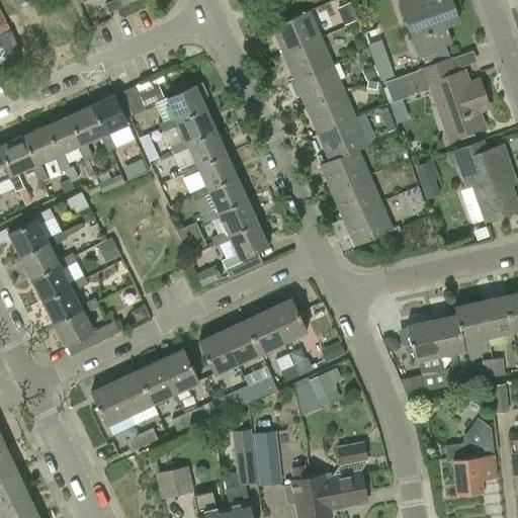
[(128,0),(112,0),(105,4),(109,13),(127,4),(126,1),(128,0)]
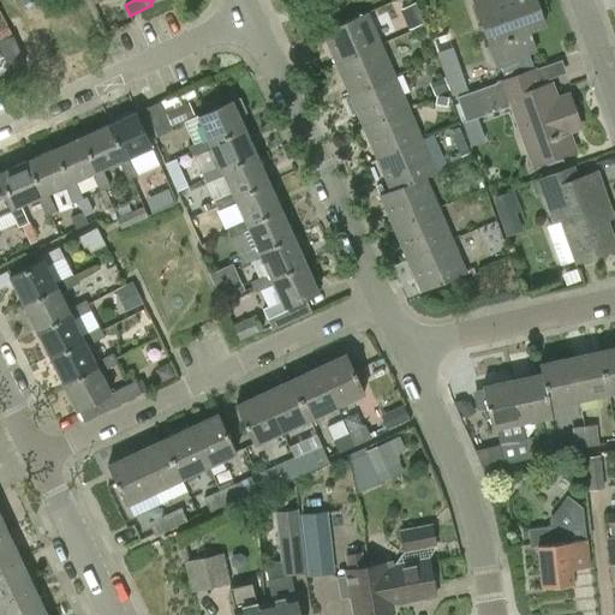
[(527,33),(543,27),(533,0),(475,0),(497,64),(533,51),(527,33)]
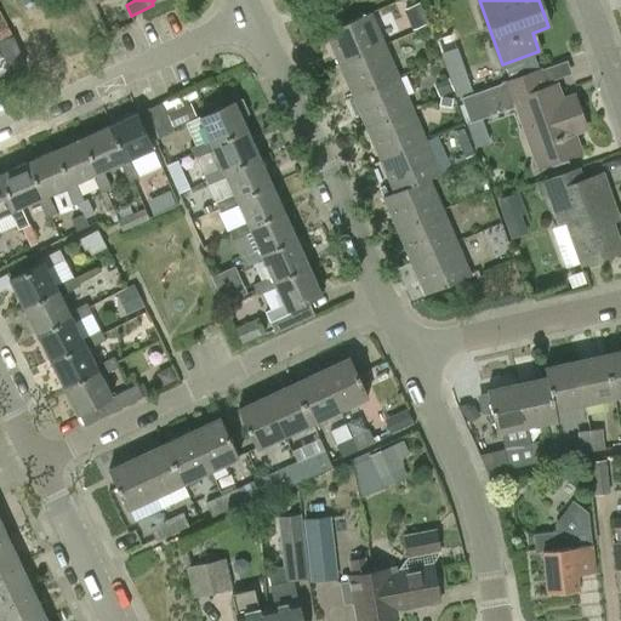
[(341,62),(385,44),(370,11),(328,29),(341,62)]
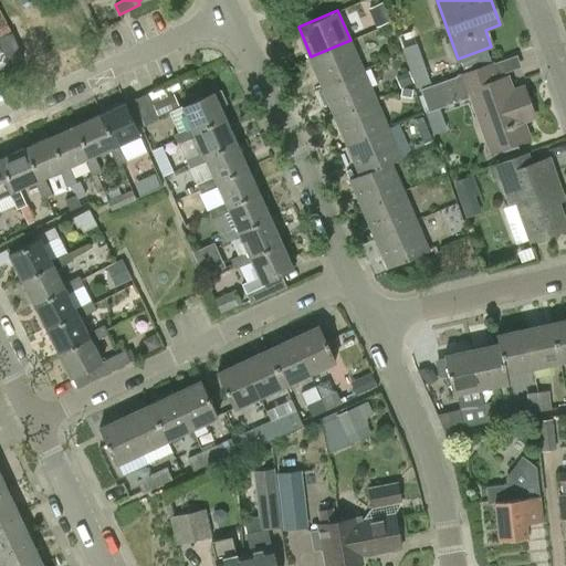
[(0,44),(9,64),(22,59),(11,33),(0,38),(0,44)]
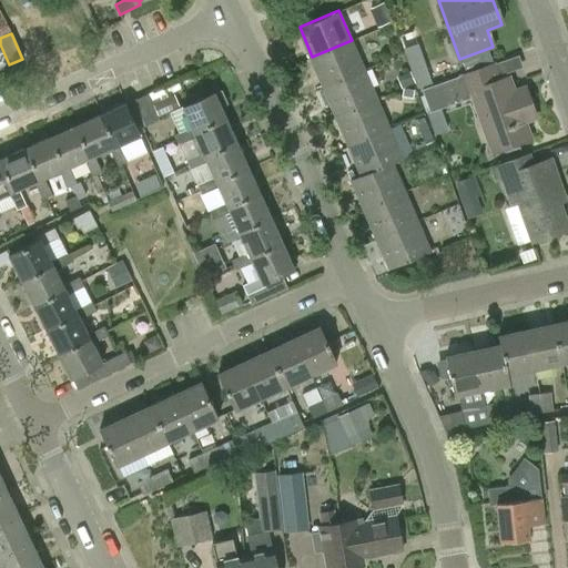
[(364,70),(352,40),(312,57),(324,87),(364,70)]
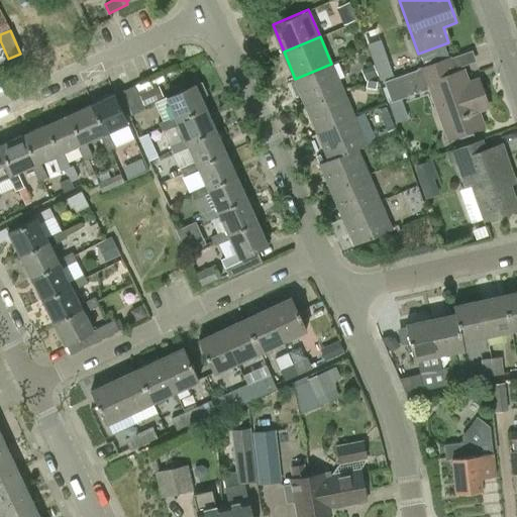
[(381,38),(368,43),(383,79),(396,74),(381,38)]
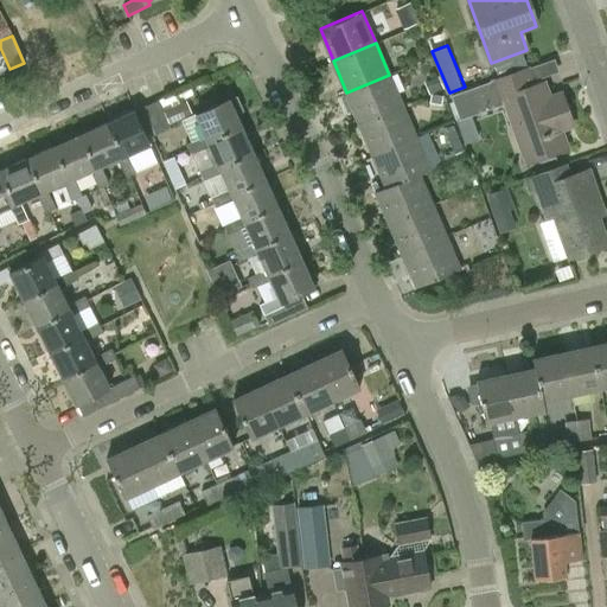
[(528,70),(494,82),(493,78),(490,80),(491,82),(451,96),(460,120),(505,103),(525,163),(567,148),(560,131),(572,127),(561,94),(549,98),(544,83),(534,88),(528,70)]
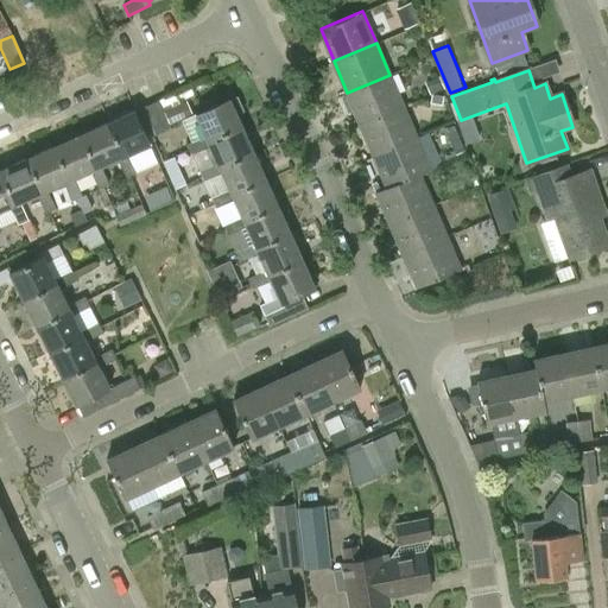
[(404,106),(390,75),(347,93),(360,124),(404,106)]
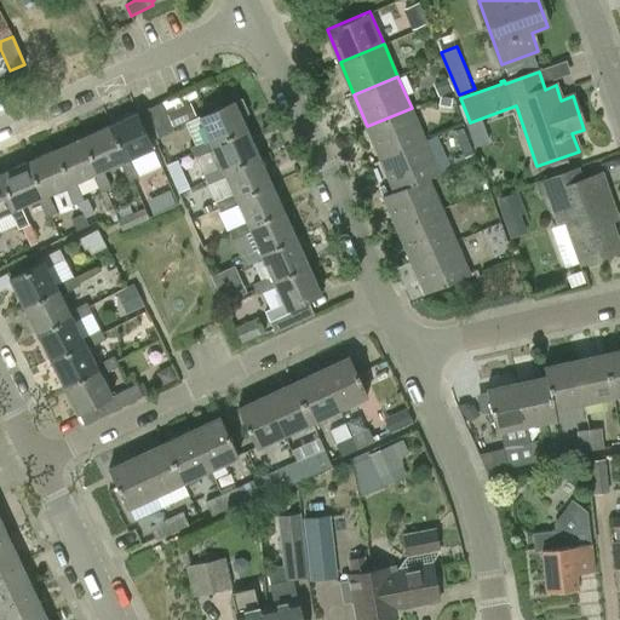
[(200,118),(210,138),(190,148),(195,158),(214,149),(213,145),(247,130),(240,113),(246,109),(242,99),(235,103),(235,102),(200,118)]
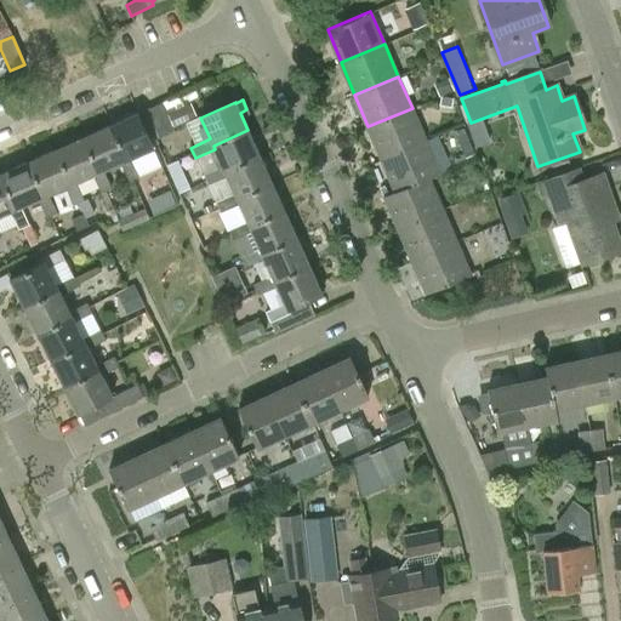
[(160,138),(175,131),(163,103),(147,109),(160,138)]
